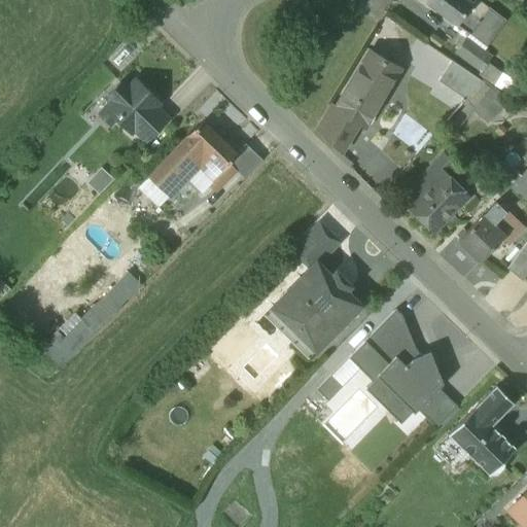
[(469,0),(426,0),(426,1),(468,32),(469,30),(479,19),(464,8),(470,1),(469,0)]
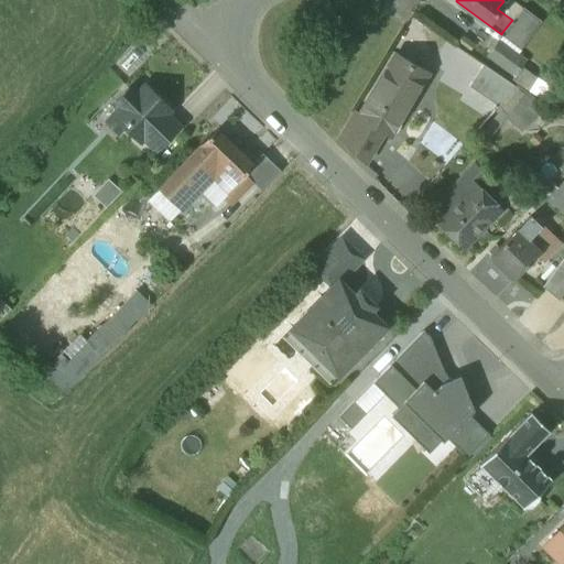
[(539,20),(512,0),(502,0),(503,1),(497,9),(512,20),(502,32),(520,44),(539,20)]
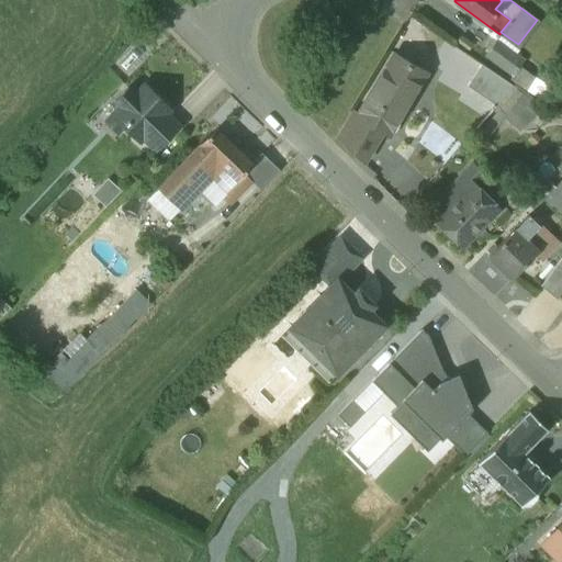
[(523,59),(496,40),(485,54),(512,72),(513,74),(519,65),(523,59)]
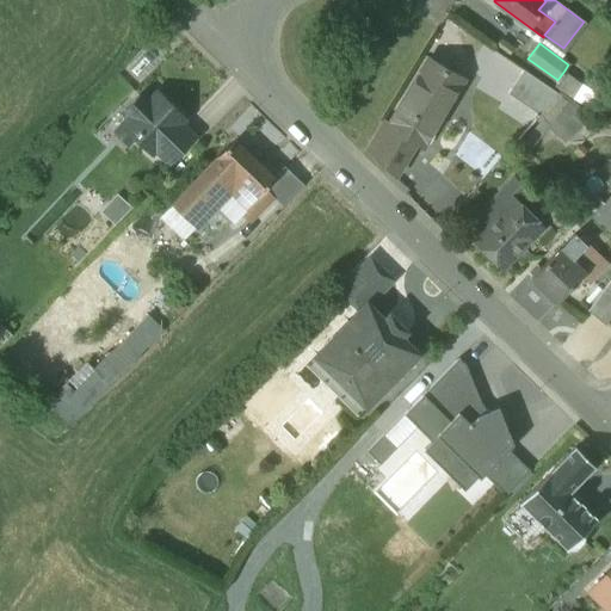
[(429,59),(389,124),(415,141),(421,144),(461,79),(429,59)]
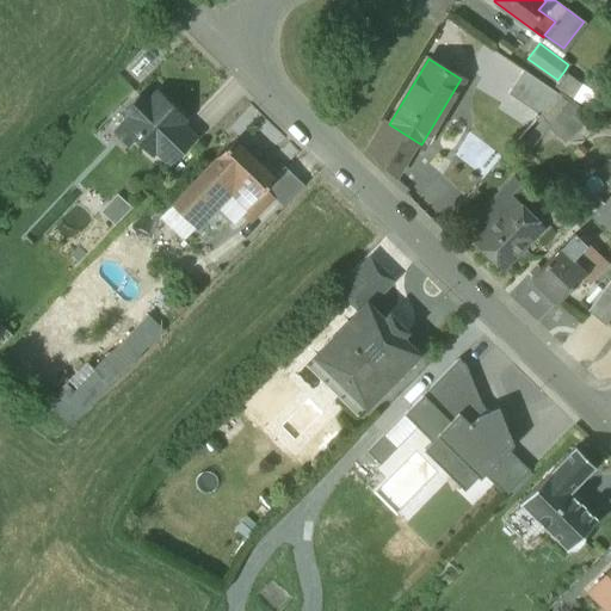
[(559,92),(522,67),(507,91),(538,113),(559,92)]
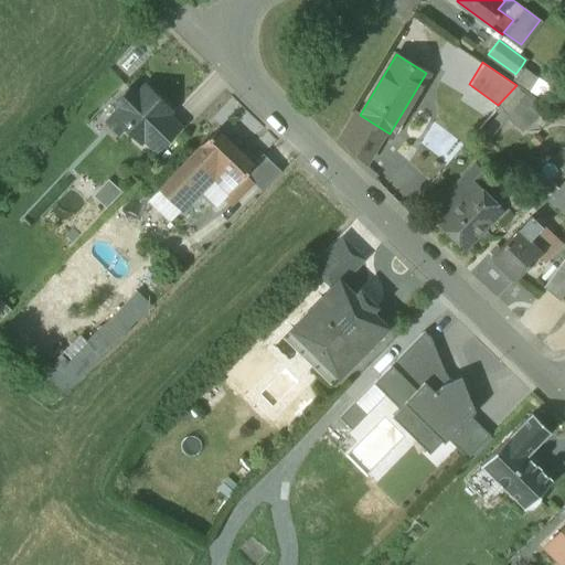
[(537,76),(522,65),(515,74),(514,73),(512,76),(529,89),(537,76)]
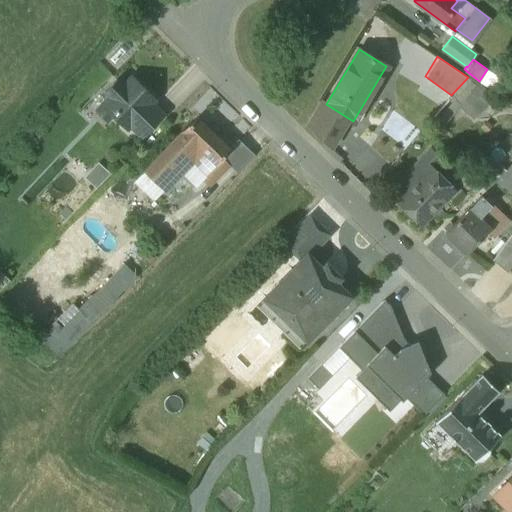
[(157,99),(131,74),(122,83),(116,78),(104,91),(119,105),(116,108),(115,106),(112,109),(113,111),(110,114),(127,130),(130,127),(153,103),(157,99)]
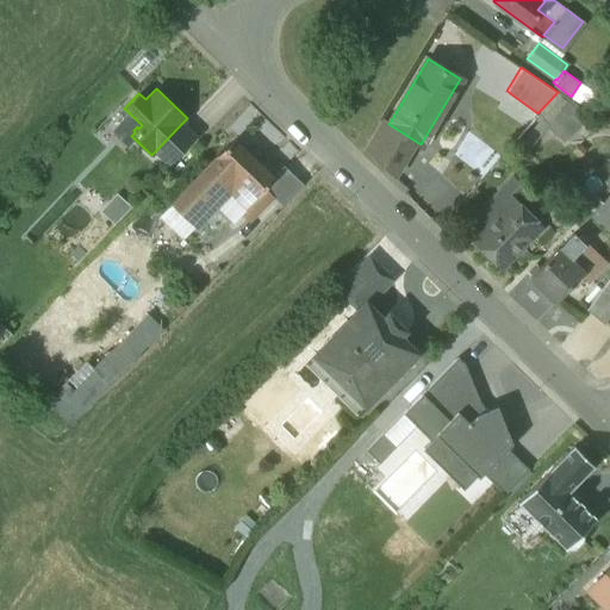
[(388,124),(383,120),(367,147),(391,168),(415,141),(388,124)]
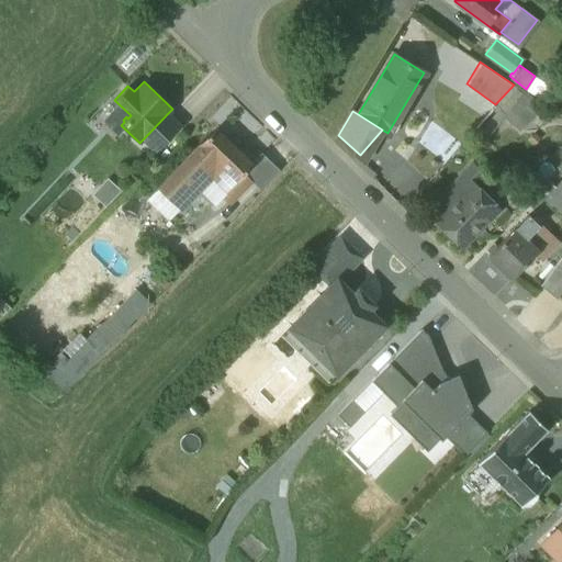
[(168,113),(143,139),(155,152),(181,125),(168,113)]
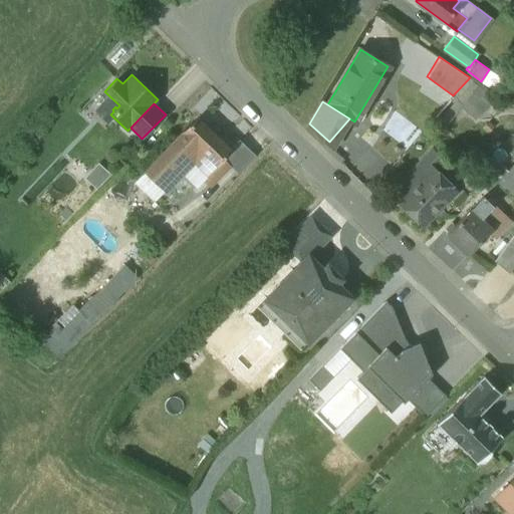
[(421,131),(400,112),(383,131),(406,150),(421,131)]
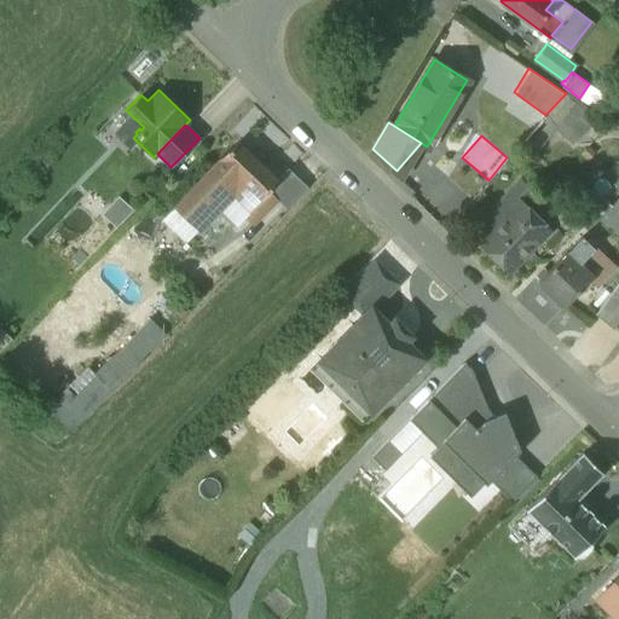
[(277,180),(237,142),(210,168),(244,201),(237,208),(242,213),(250,221),(276,196),(268,190),(277,180)]
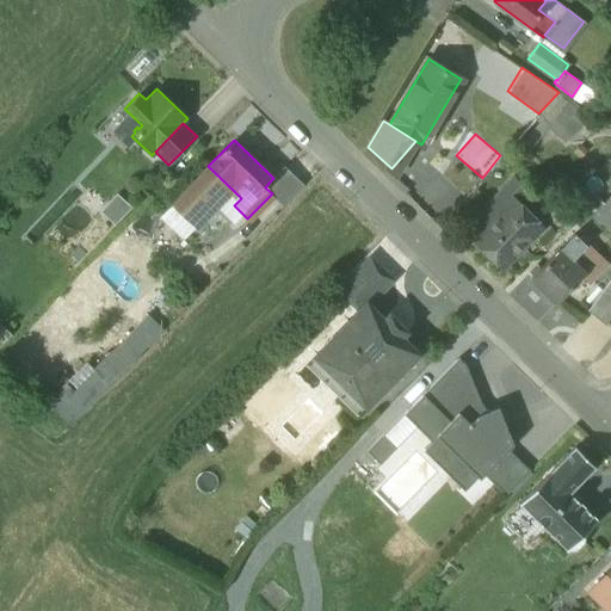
[(241,198),(208,166),(172,202),(196,224),(215,205),(230,221),(232,220),(230,218),(239,210),(234,205),(241,198)]
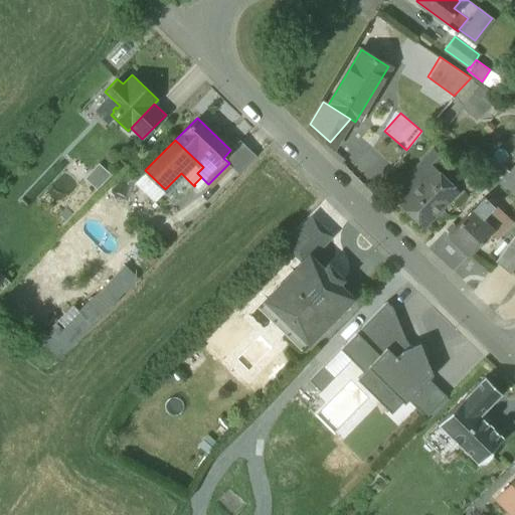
[(432,150),(412,169),(422,178),(433,167),(435,168),(443,160),(432,150)]
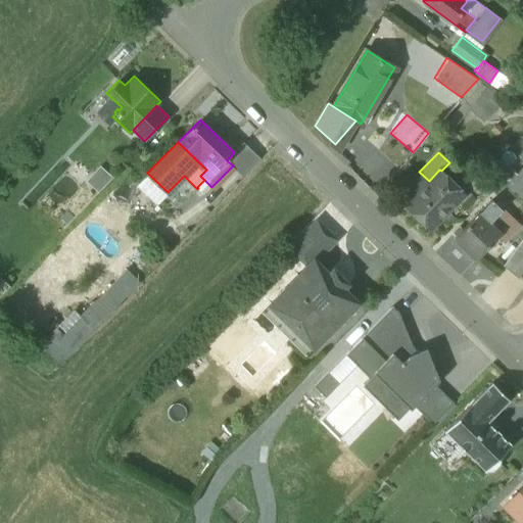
[(514,169),(490,154),(482,168),(504,182),(514,169)]
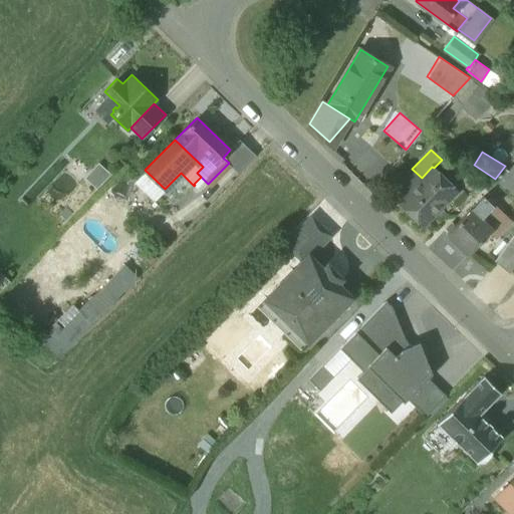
[(422,178),(400,201),(422,222),(454,189),(434,168),(432,167),(422,178)]
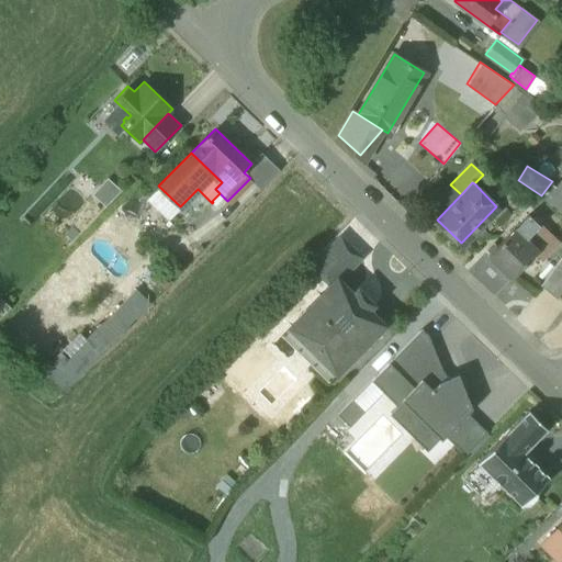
[(513,189),(504,199),(512,205),(520,197),(513,189)]
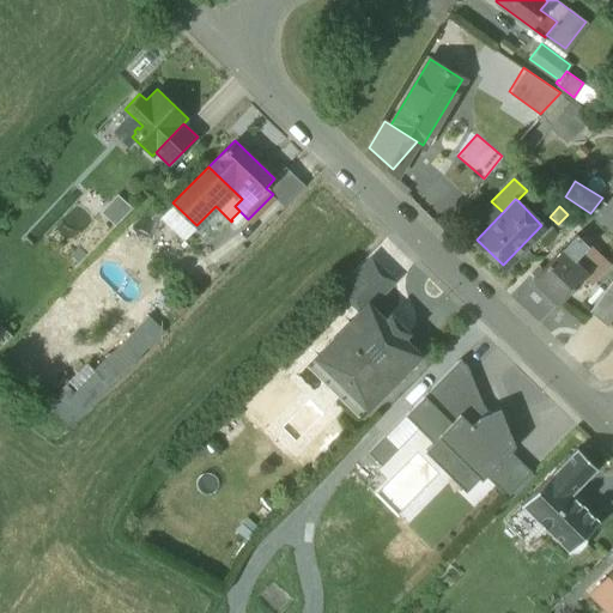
[(575,232),(532,277),(558,302),(586,272),(572,260),(588,244),(575,232)]
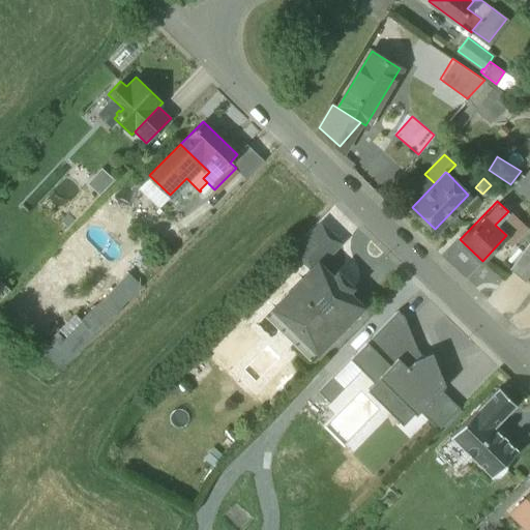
[(339,242),(320,224),(294,251),(312,267),(318,262),(319,263),(339,242)]
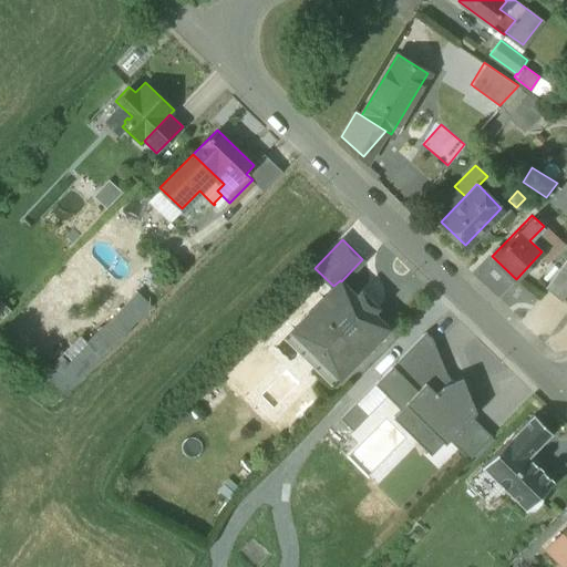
[(566,258),(545,288),(562,300),(566,291),(566,258)]
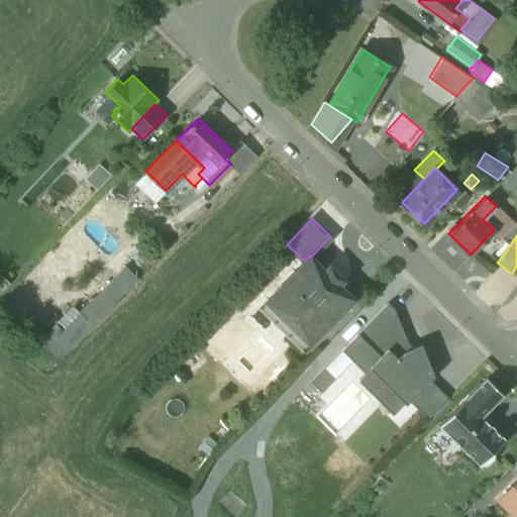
[(311,256),(310,255),(304,261),(267,299),(310,341),(352,298),(338,283),(342,279),(329,266),(324,270),(311,256)]
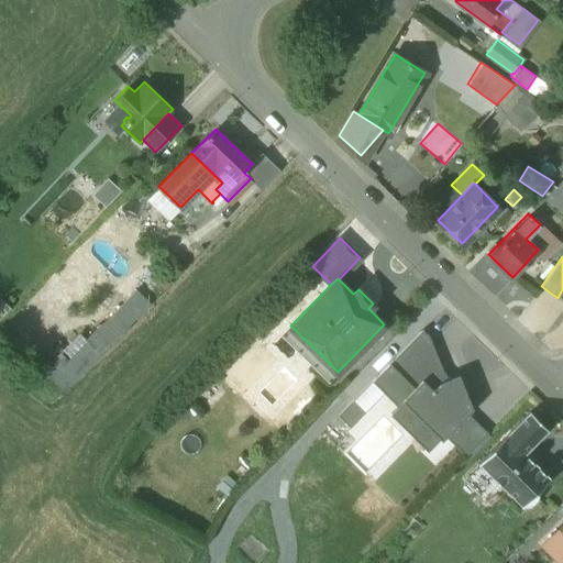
[(65,390),(151,304),(135,289),(86,338),(78,342),(45,376),(65,390)]
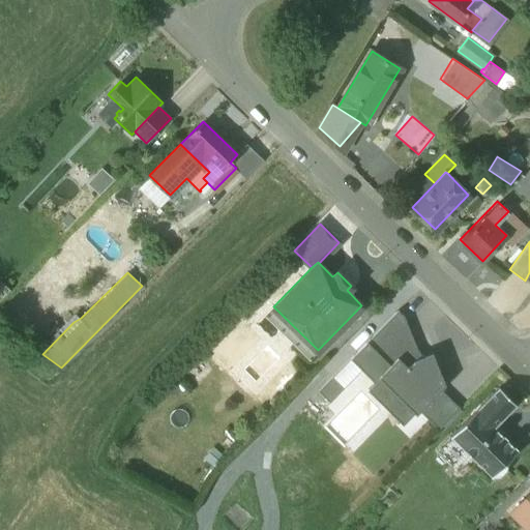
[(398,356),(408,366),(415,360),(423,356),(417,350),(404,317),(398,310),(350,357),(373,381),(378,376),(398,356)]
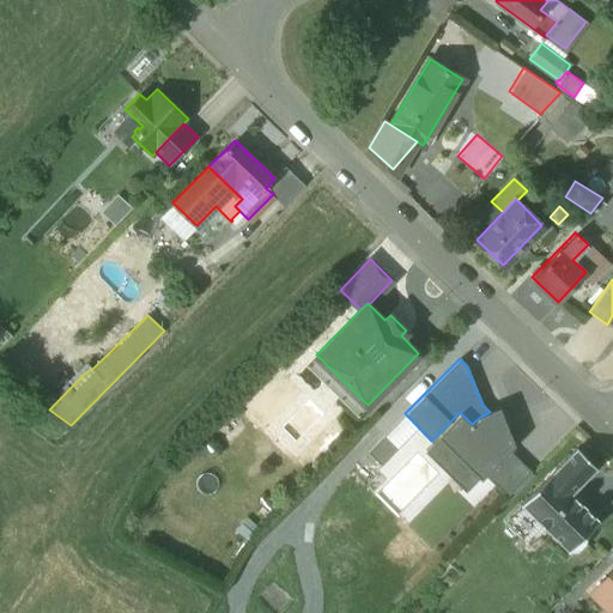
[(437,435),(481,479),(485,475),(510,450),(516,444),(501,407),(490,412),(480,417),(472,424),(460,412),(437,435)]
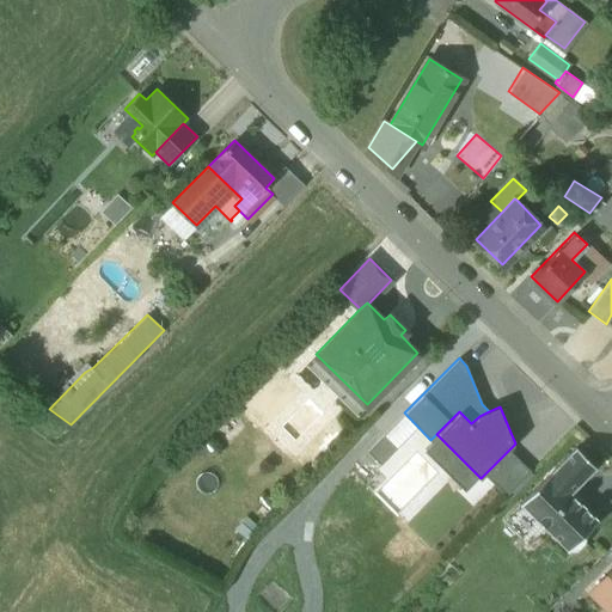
[(381,465),(398,447),(385,435),(368,452),(381,465)]
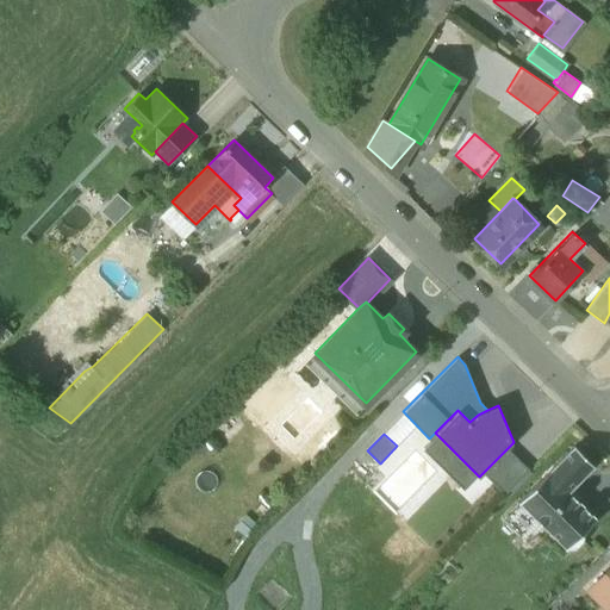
[(573,444),(518,500),(566,547),(574,547),(582,540),(583,530),(596,517),(570,490),(595,465),(573,444)]
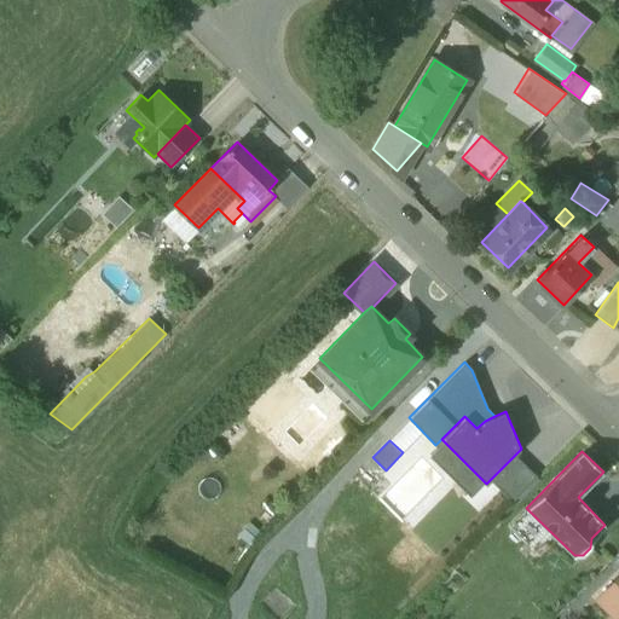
[(537,476),(515,455),(490,480),(512,502),(537,476)]
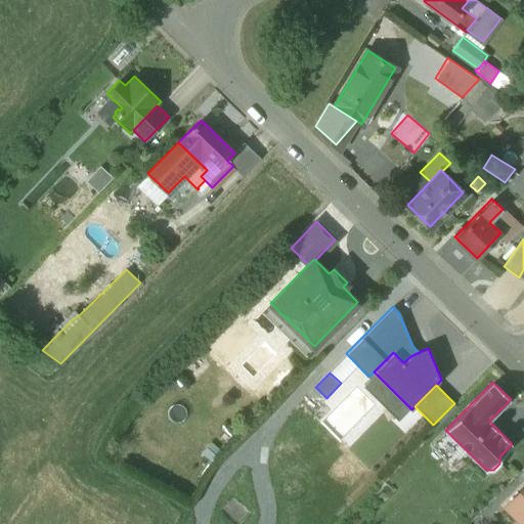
[(523,486),(506,505),(523,523),(523,486)]
